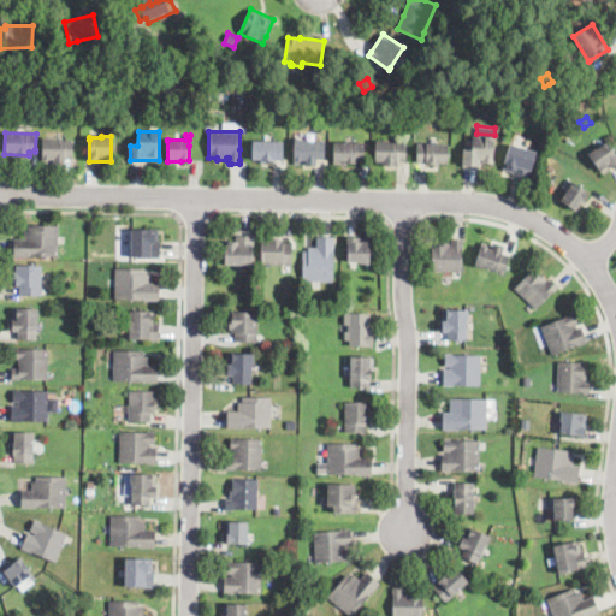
[(493,137),(492,163),(479,163),(479,169),(461,167),(462,149),(472,149),(472,136),(493,137)]
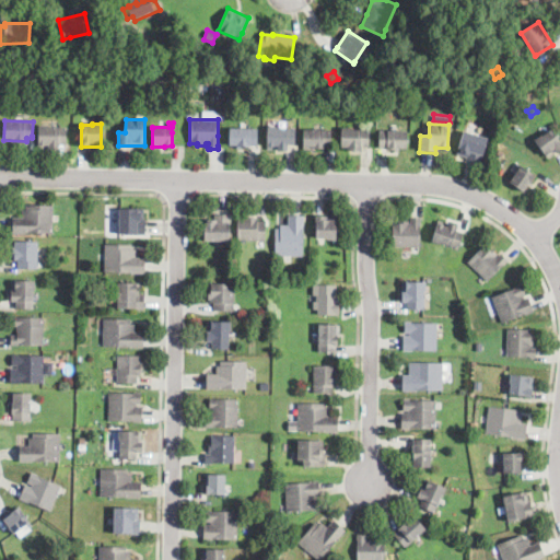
[(48,126),(48,128),(66,128),(66,143),(60,143),(60,151),(50,151),(50,146),(38,146),(38,126),(48,126)]
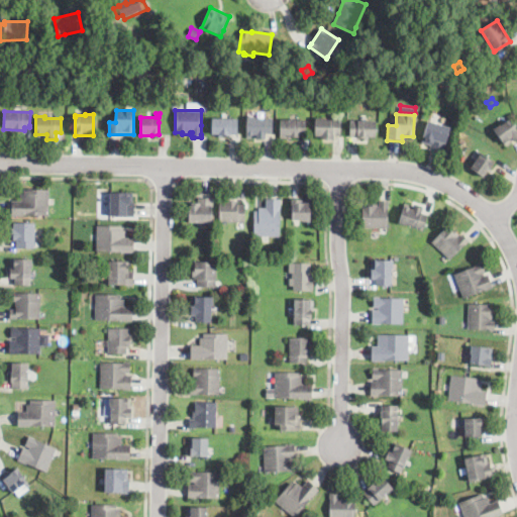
[(273,133),(273,134),(266,134),(266,138),(255,138),(255,136),(246,136),(246,117),(255,117),(255,118),(272,118),(273,133)]
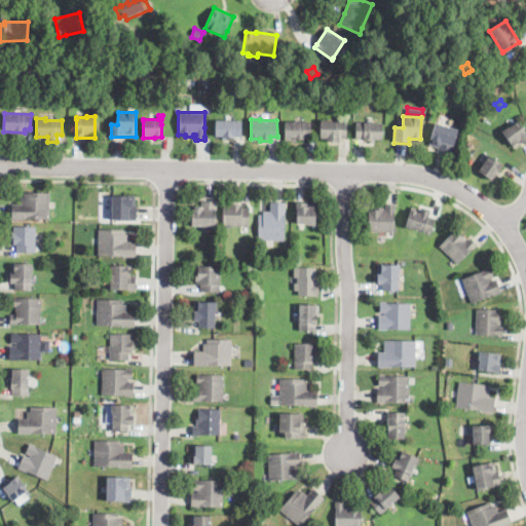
[(330,120),(330,122),(346,122),(346,138),(340,138),(339,143),(327,143),(327,140),(320,140),(320,120),(330,120)]
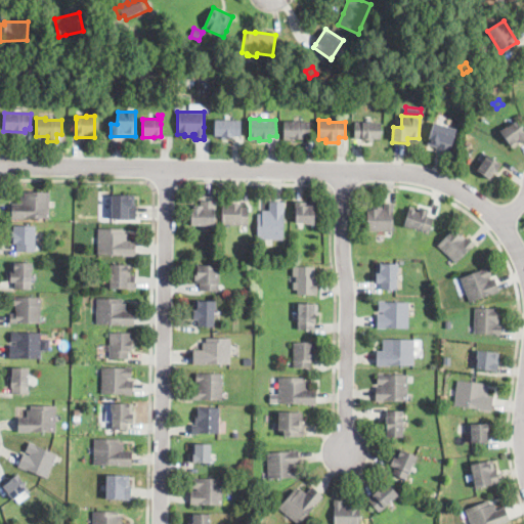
[(241,136),(241,137),(214,137),(215,121),(242,121),(241,136)]
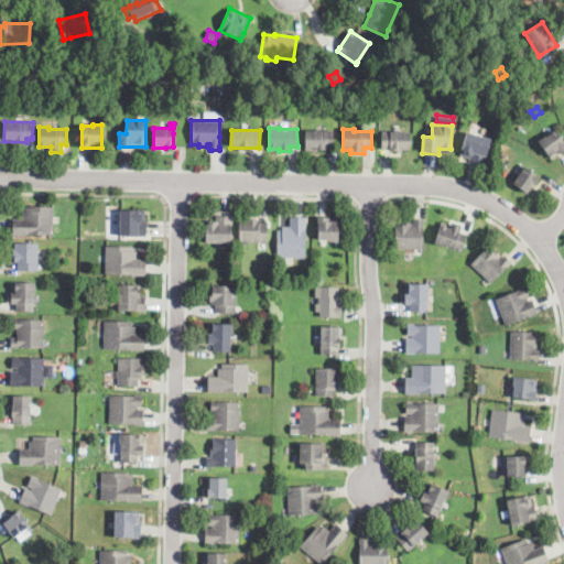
[(560,137),(563,140),(563,141),(563,150),(552,160),(538,142),(545,136),(545,137),(554,130),(560,137)]
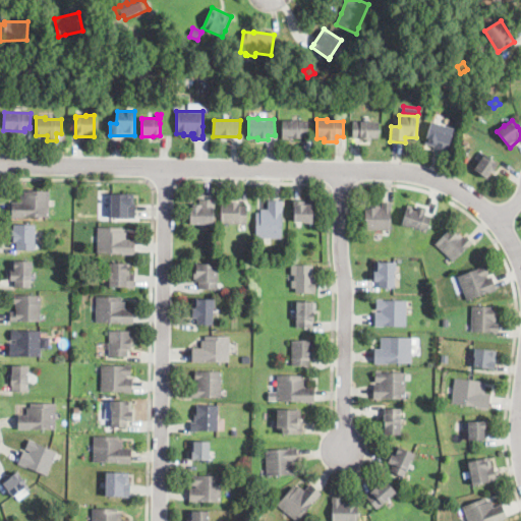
[(308,135),(308,137),(294,137),(294,139),(282,139),(282,121),(308,121),(308,135)]
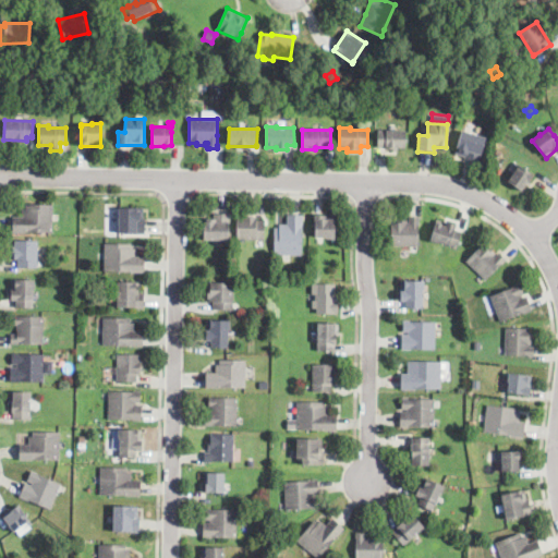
[(404,131),(404,148),(397,148),(397,150),(392,150),(392,148),(377,148),(377,130),(404,131)]
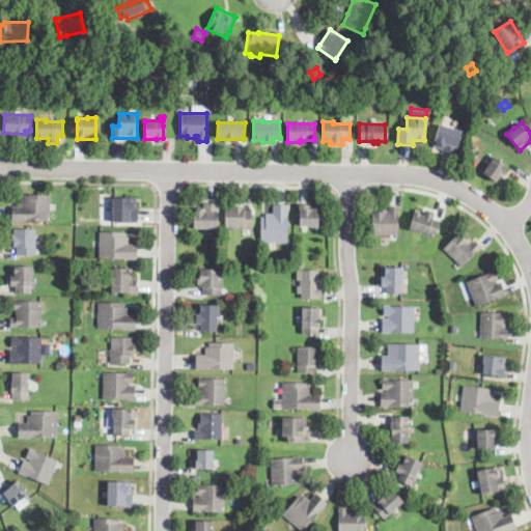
[(455,155),(454,157),(442,152),(443,149),(432,146),(439,124),(441,124),(463,131),(455,155)]
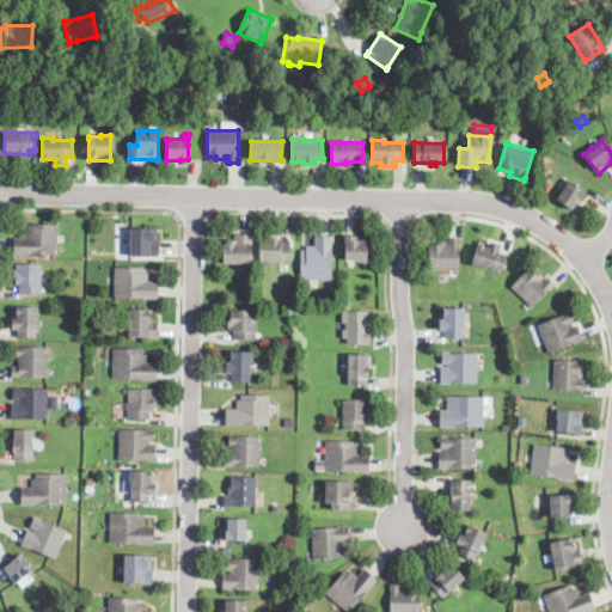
[(580,204),(577,202),(573,209),(557,199),(570,181),(586,191),(581,199),(583,200),(580,204)]
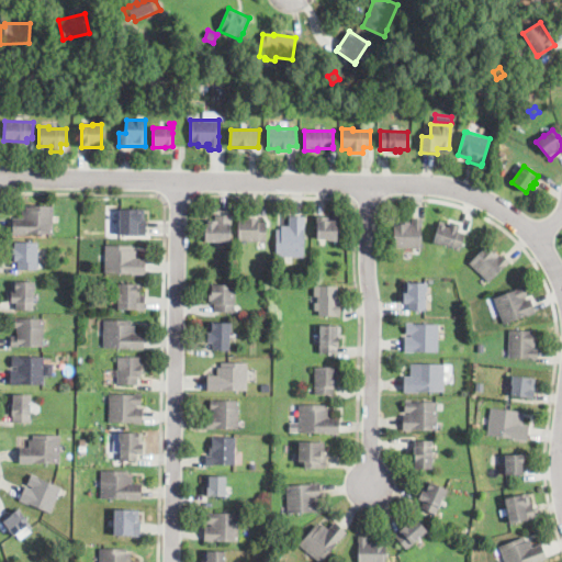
[(54,206),(54,216),(53,235),(13,234),(13,233),(13,218),(22,218),(22,211),(26,211),(26,205),(54,206)]
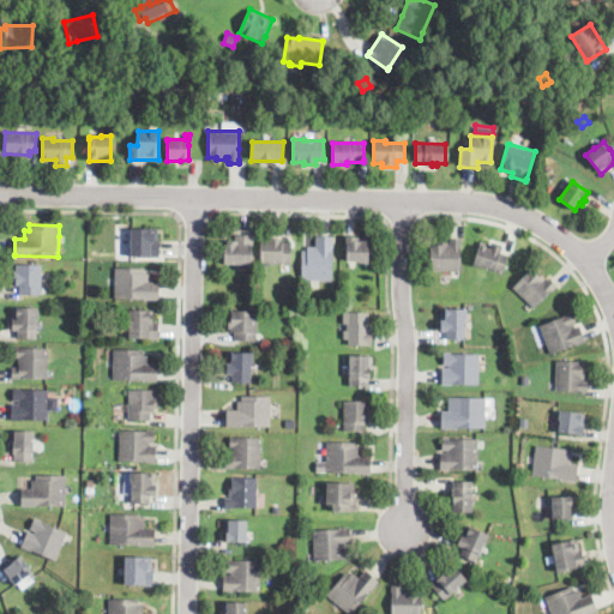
[(152,230),(152,233),(157,233),(157,240),(160,240),(160,257),(131,257),(131,229),(152,229),(152,230)]
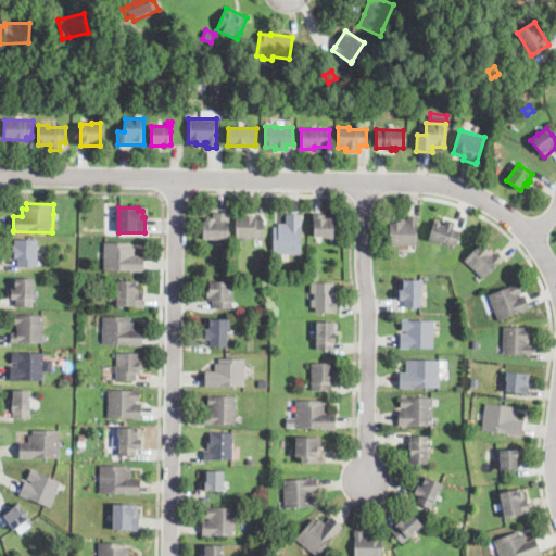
[(229,218),(228,224),(228,240),(202,239),(202,226),(202,220),(205,220),(205,218),(214,218),(214,213),(229,214),(229,218)]
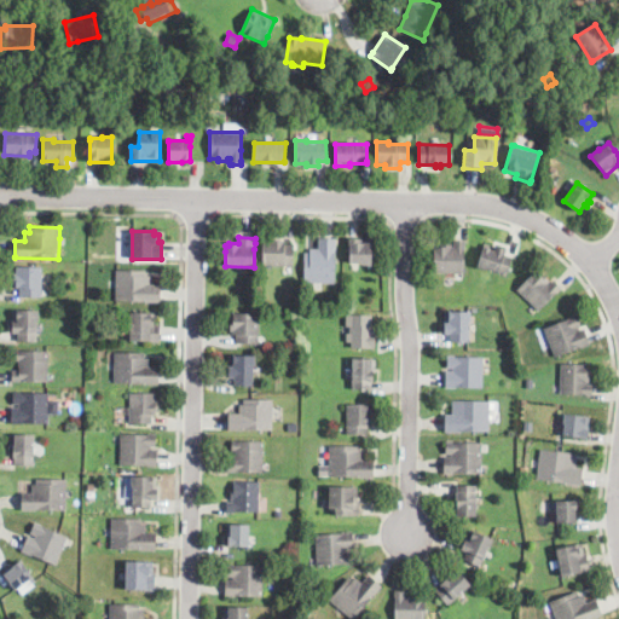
[(282,241),(285,241),(284,244),(294,244),(293,267),(262,266),(262,241),(271,241),(271,238),(282,238),(282,241)]
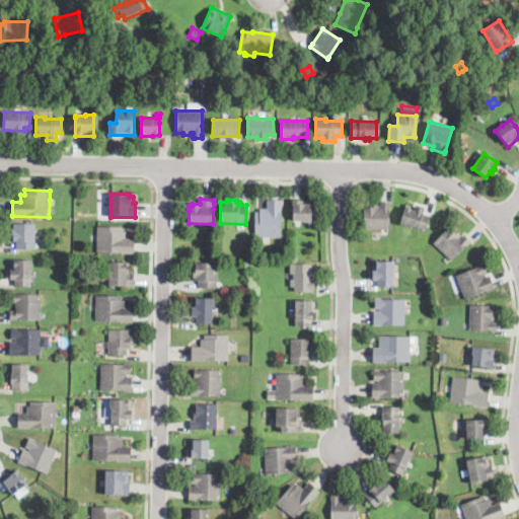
[(283,208),(282,220),(282,238),(254,237),(254,235),(255,213),(260,213),(260,209),(268,209),(268,200),(283,200),(283,208)]
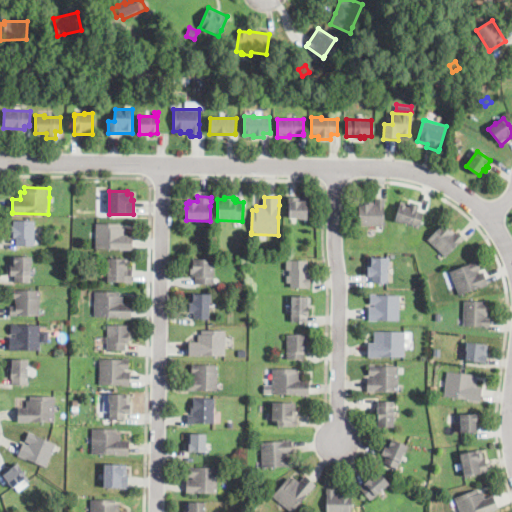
[(307,213),(307,219),(299,219),(299,218),(289,218),(289,201),(289,197),(299,198),(299,201),(307,202),(307,213)]
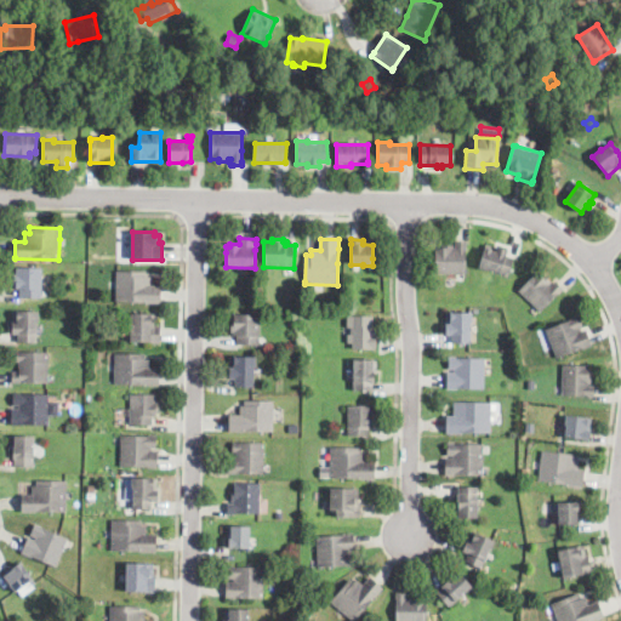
[(467,243),(467,251),(467,274),(434,274),(436,249),(444,249),(444,245),(454,245),(454,249),(456,249),(456,243),(467,243)]
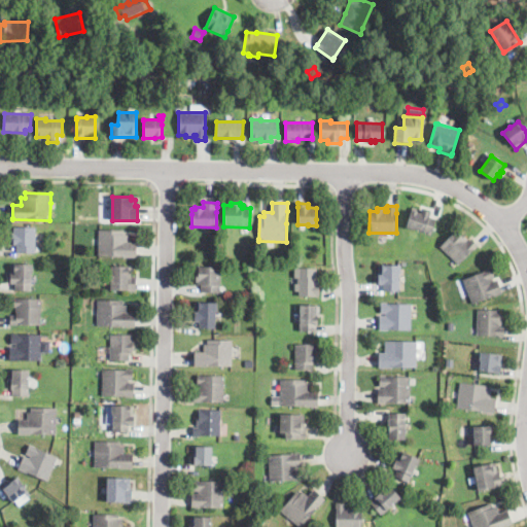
[(430,212),(430,217),(436,219),(432,234),(407,226),(411,211),(421,213),(422,210),(430,212)]
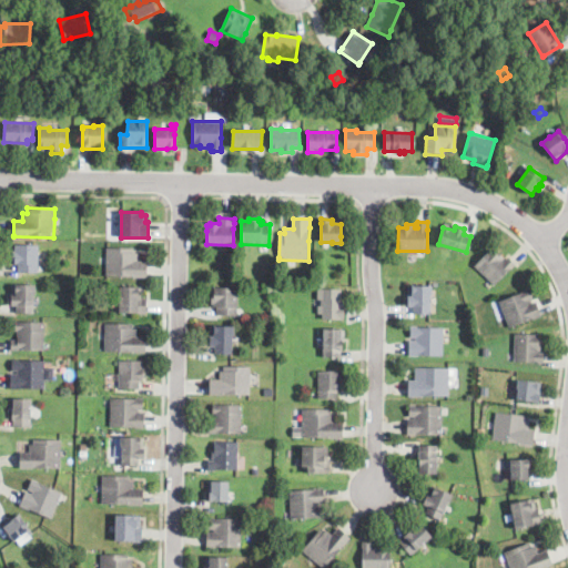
[(39,246),(39,252),(38,273),(18,273),(18,264),(16,264),(16,261),(12,261),(12,251),(14,251),(14,245),(39,245),(39,246)]
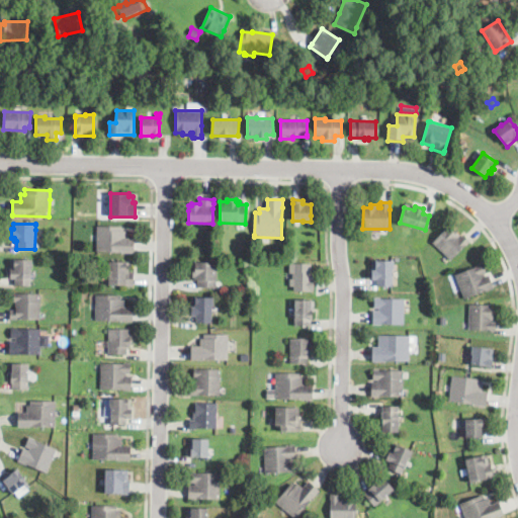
[(135,250),(134,253),(96,252),(97,226),(121,227),(121,231),(125,231),(125,238),(135,239),(135,250)]
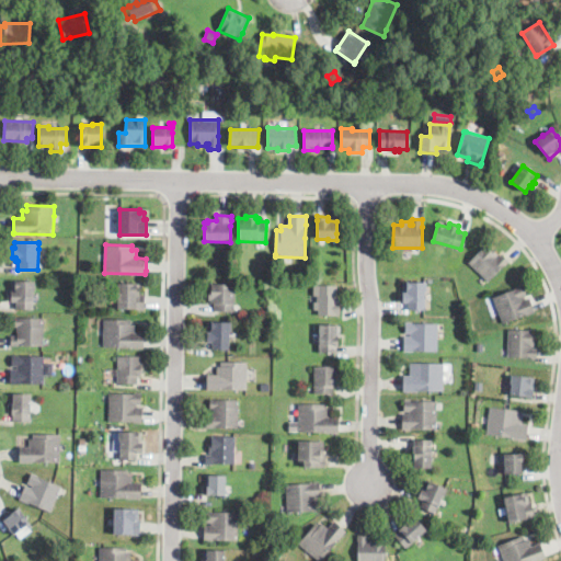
[(487,248),(490,251),(492,249),(499,254),(496,258),(499,259),(502,254),(510,262),(490,283),(469,264),(485,247),(487,248)]
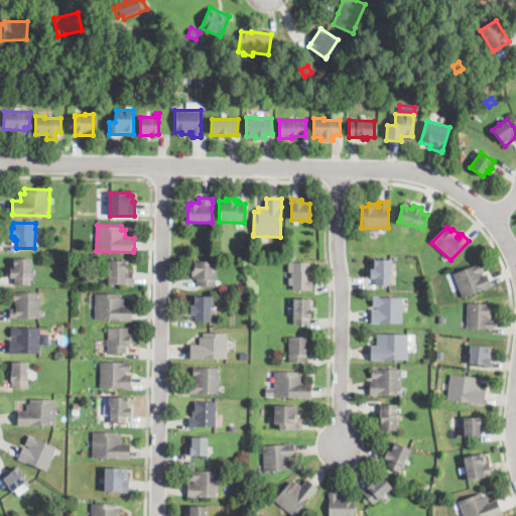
[(392,267),(390,267),(390,285),(376,285),(376,277),(369,277),(369,267),(374,268),(374,258),(392,258),(392,267)]
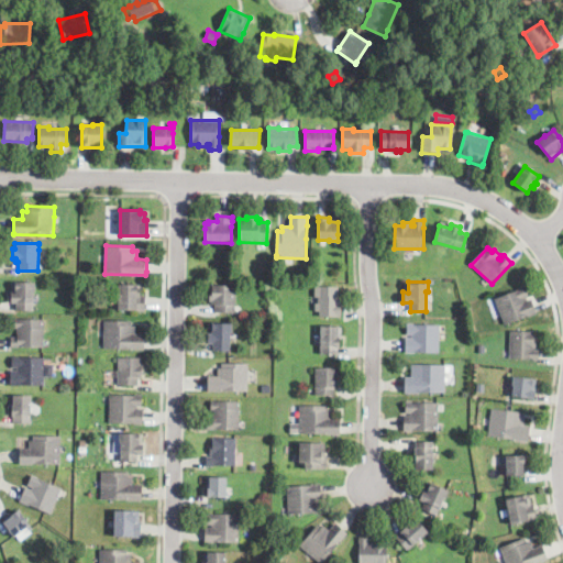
[(36,283),(36,293),(34,293),(34,302),(33,302),(33,310),(17,310),(17,302),(11,302),(11,293),(15,293),(15,288),(12,288),(12,283),(36,283)]
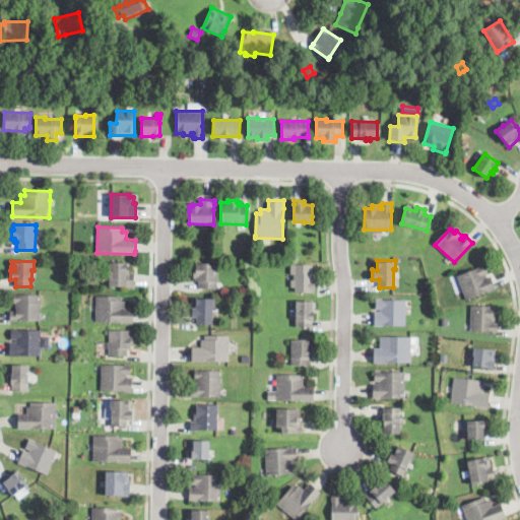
[(133,266),(133,272),(130,272),(130,273),(134,273),(134,286),(133,286),(110,286),(110,272),(110,263),(130,263),(130,266),(133,266)]
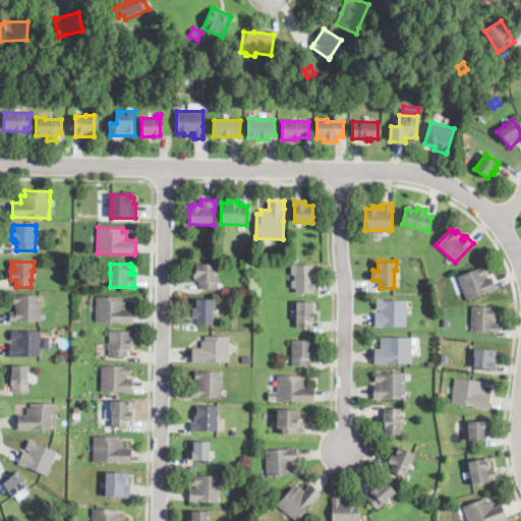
[(219,268),(218,271),(218,289),(198,289),(199,283),(196,283),(196,280),(193,280),(193,270),(195,271),(195,264),(218,265),(219,268)]
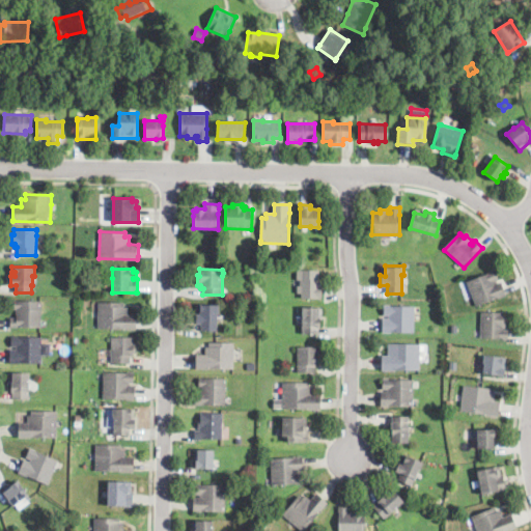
[(318,272),(318,280),(316,280),(316,288),(320,288),(320,298),(290,298),(290,297),(290,271),(318,271),(318,272)]
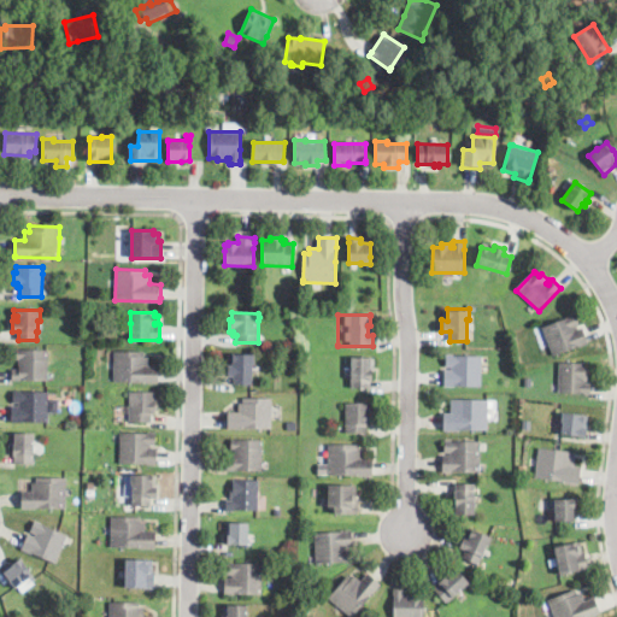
[(574,328),(575,330),(582,328),(588,344),(553,356),(542,328),(568,318),(568,317),(575,315),(580,325),(574,328)]
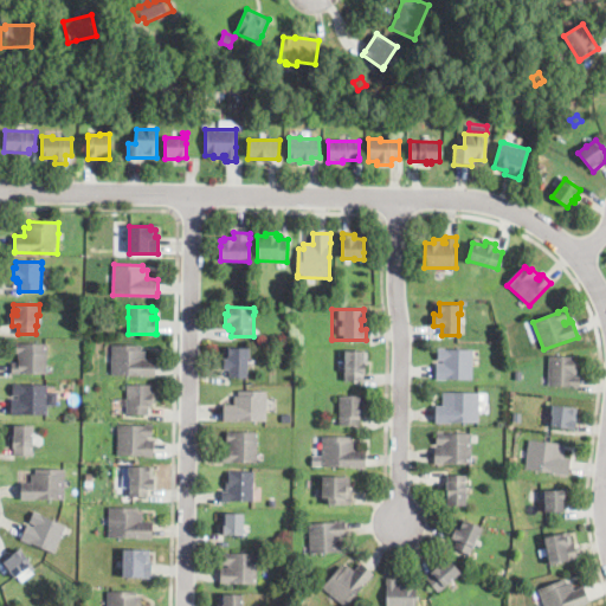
[(46,343),(46,363),(46,374),(12,374),(12,373),(12,362),(19,362),(19,353),(15,353),(15,343),(46,343)]
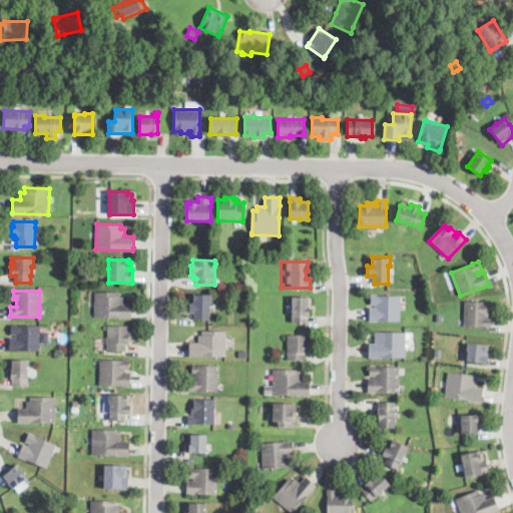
[(131,316),(131,319),(94,318),(95,293),(95,292),(119,293),(119,297),(123,297),(123,304),(131,305),(131,316)]
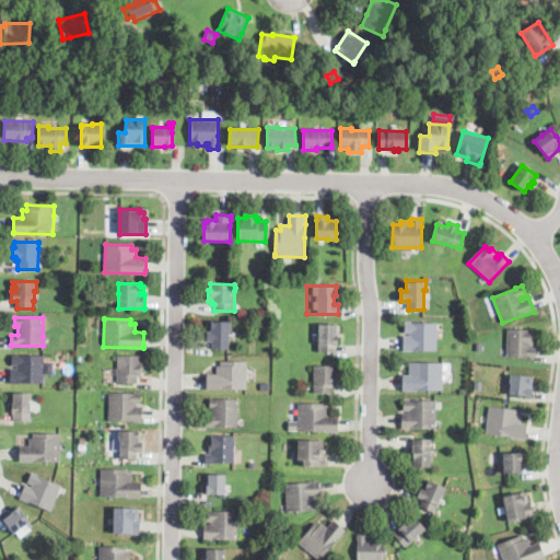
[(231,323),(231,331),(229,331),(229,350),(213,349),(213,342),(206,342),(207,331),(211,331),(211,322),(231,322),(231,323)]
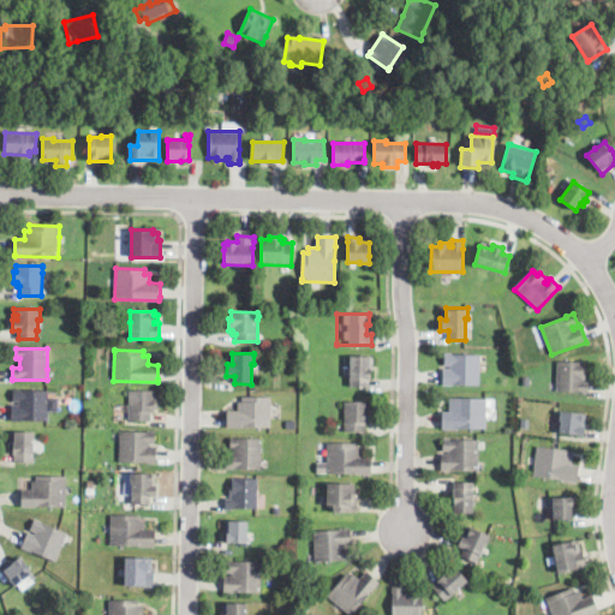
[(452,354),(452,356),(479,356),(479,386),(442,386),(442,369),(451,369),(451,366),(445,366),(445,354),(452,354)]
